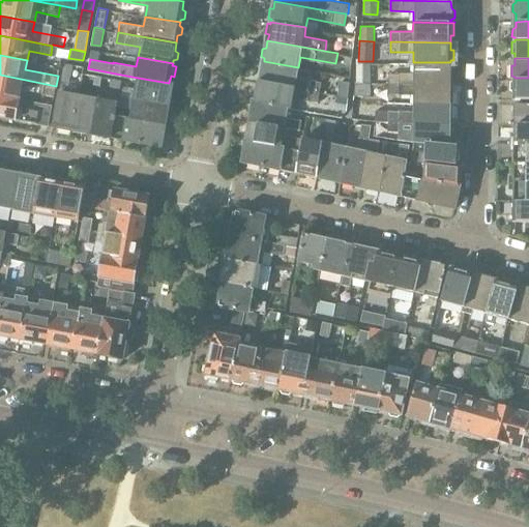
[(261,75),(260,81),(317,91),(319,81),(297,77),(298,67),(264,61),(263,63),(260,62),(258,75),(261,75)]
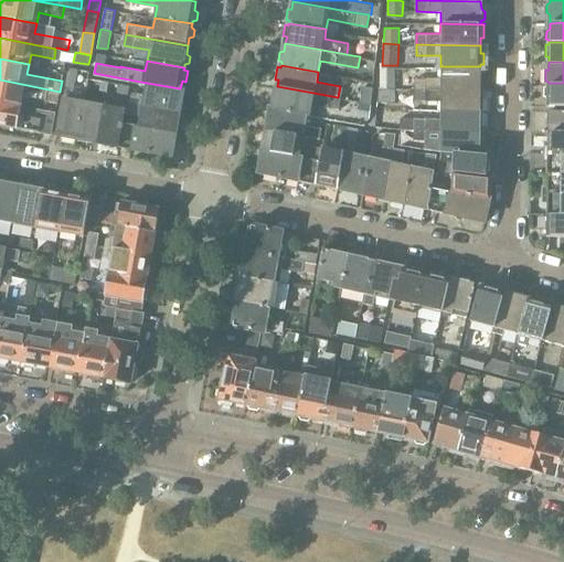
[(395,88),(395,65),(382,65),(382,66),(381,66),(380,87),(395,88)]
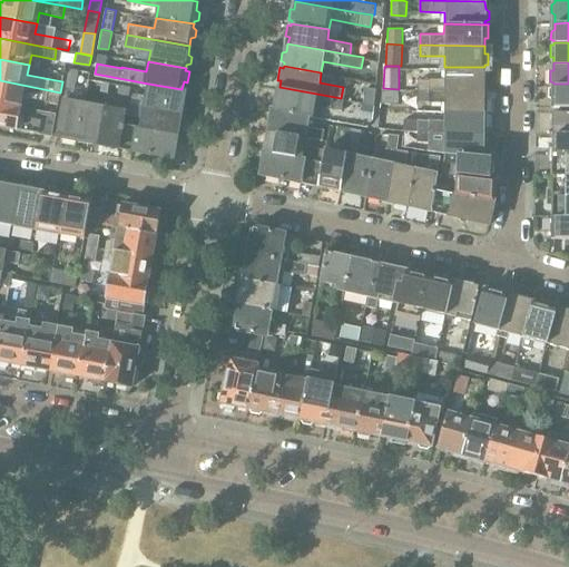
[(64,98),(57,136),(78,139),(85,103),(87,88),(76,86),(79,69),(69,67),(64,98)]
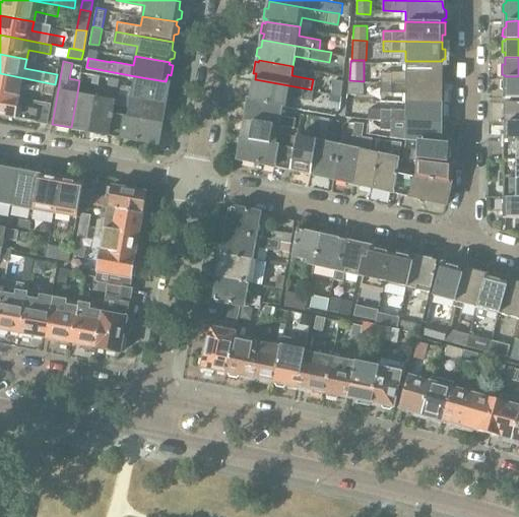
[(382,81),(441,81),(442,74),(445,74),(445,64),(442,64),(442,61),(405,61),(404,70),(382,70),(382,81)]
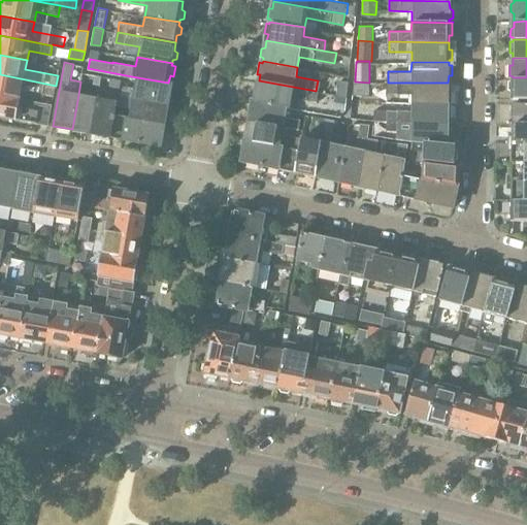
[(0,95),(20,99),(21,90),(54,96),(56,86),(0,74),(0,95)]
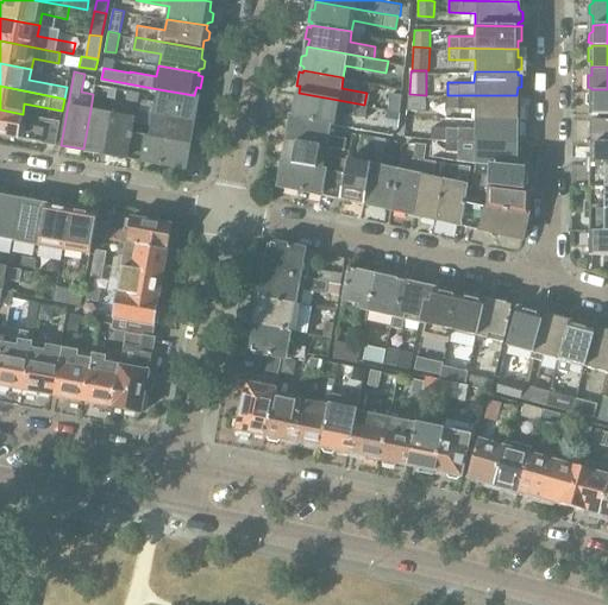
[(138,100),(139,92),(127,89),(126,98),(138,100)]
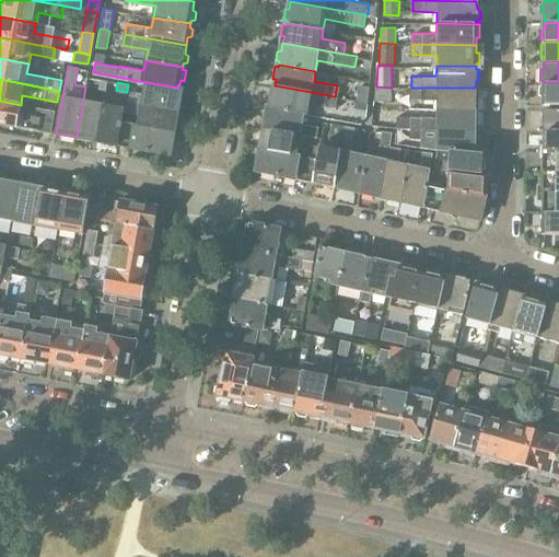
[(128,101),(178,111),(182,89),(178,88),(146,82),(143,92),(130,90),(128,101)]
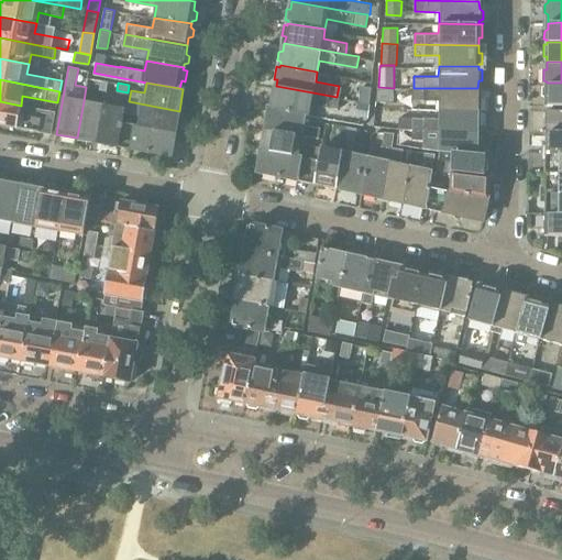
[(561,83),(547,83),(547,86),(543,87),(543,95),(547,97),(547,103),(561,103),(561,83)]
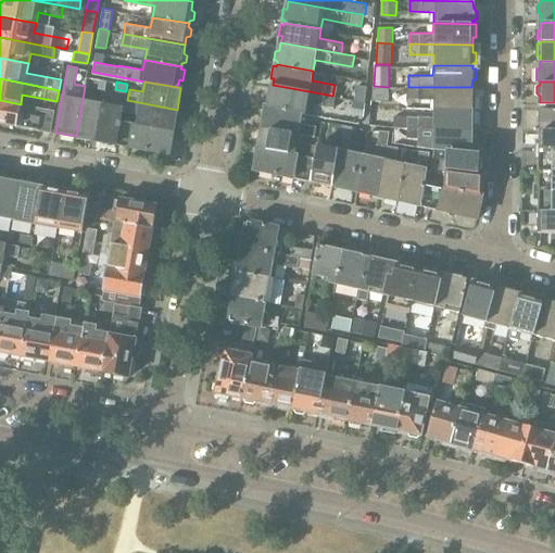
[(356,88),(354,100),(365,102),(367,85),(355,84),(354,88),(356,88)]
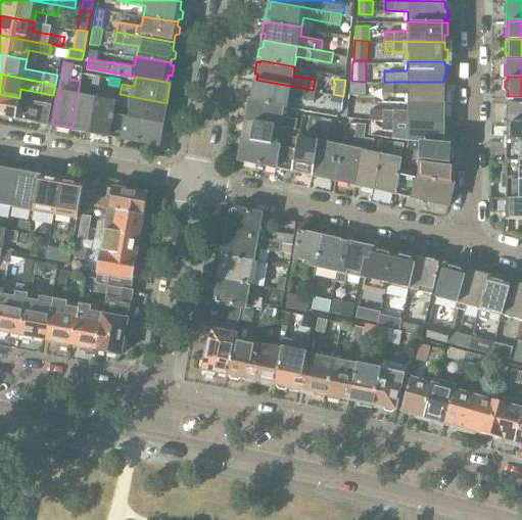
[(249,99),(285,105),(288,106),(289,96),(311,100),(313,90),(256,80),(255,88),(252,87),(249,99)]
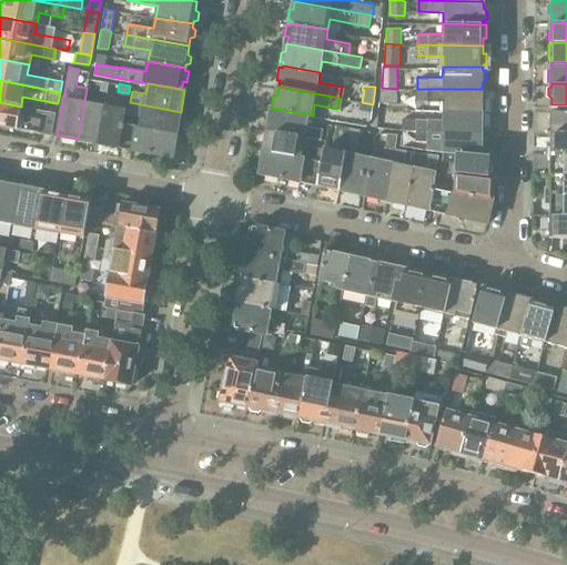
[(380,101),(396,102),(397,90),(397,89),(382,88),(381,88),(380,101)]
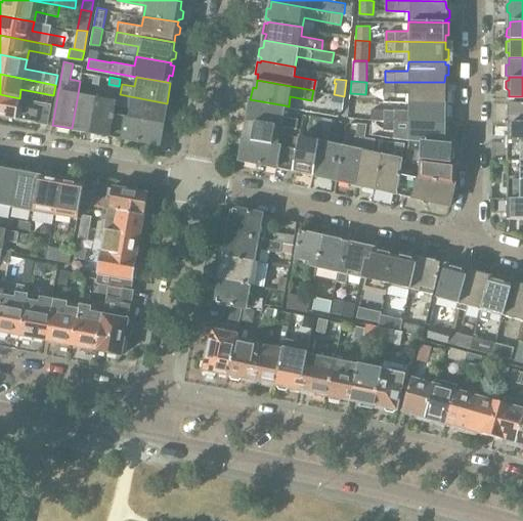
[(407,103),(448,103),(448,90),(444,90),(444,82),(385,82),(385,92),(407,92),(407,103)]
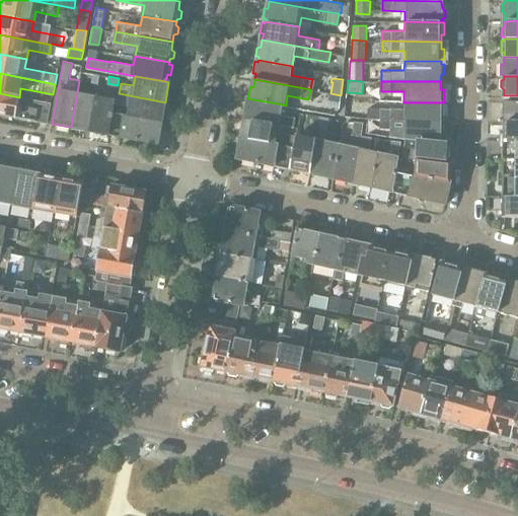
[(0,113),(48,123),(51,103),(19,97),(0,93),(0,113)]
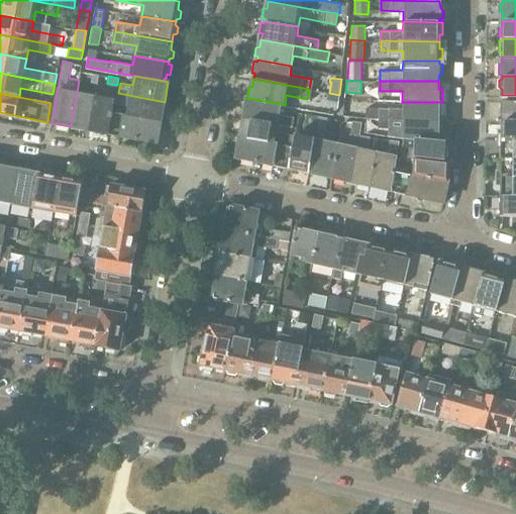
[(77,93),(71,126),(89,129),(95,96),(77,93)]
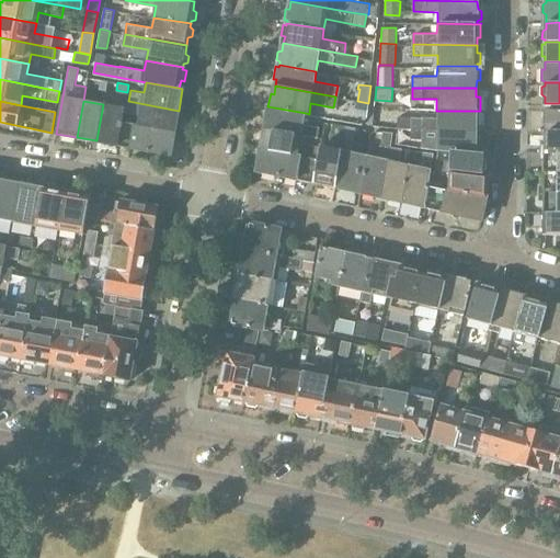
[(137,126),(174,134),(179,111),(128,101),(126,101),(125,107),(124,111),(140,114),(137,126)]
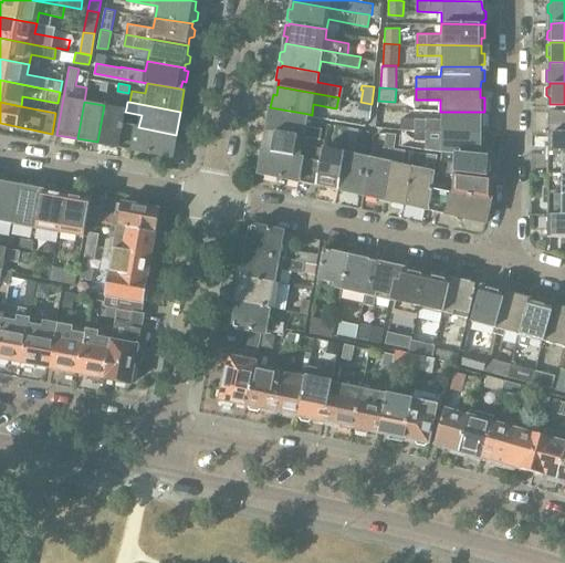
[(361,102),(359,102),(358,113),(369,115),(372,104),(361,102)]
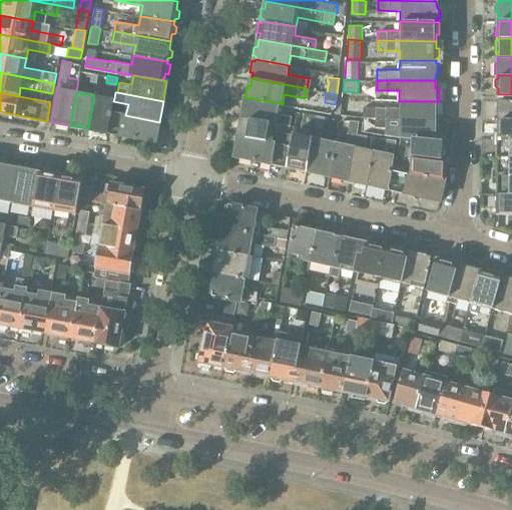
[(94,95),(88,128),(108,132),(111,113),(113,101),(114,98),(94,95)]
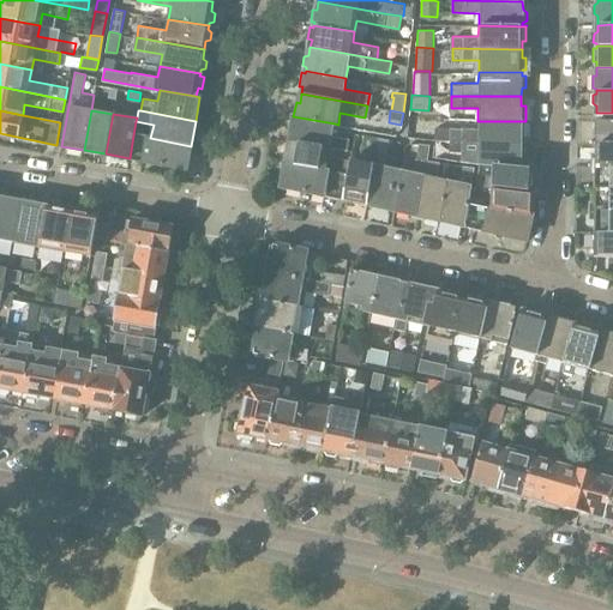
[(289,140),(330,146),(347,149),(349,139),(332,136),(335,124),(293,116),(289,140)]
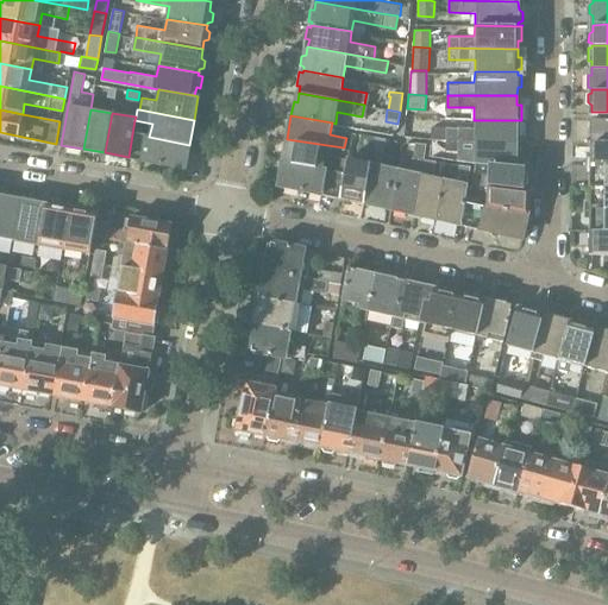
[(607,118),(590,118),(590,140),(607,140),(607,118)]
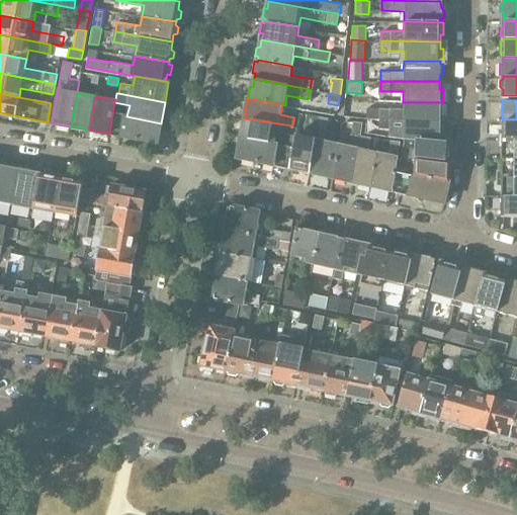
[(380,117),(439,121),(440,114),(443,114),(443,102),(403,102),(403,109),(380,109),(380,107),(366,106),(365,116),(380,117)]
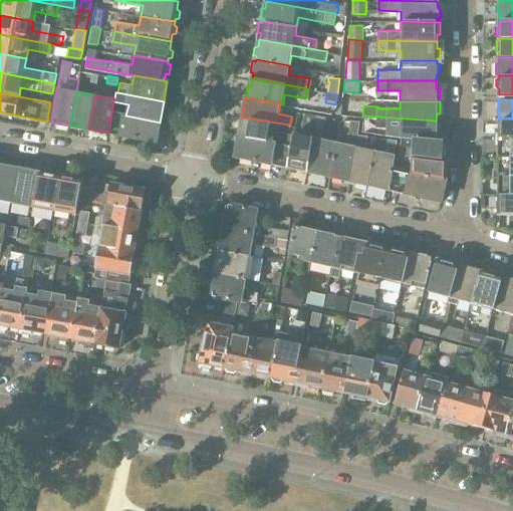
[(287,167),(306,171),(312,137),(314,125),(315,113),(307,112),(303,134),(292,133),(290,145),(287,167)]
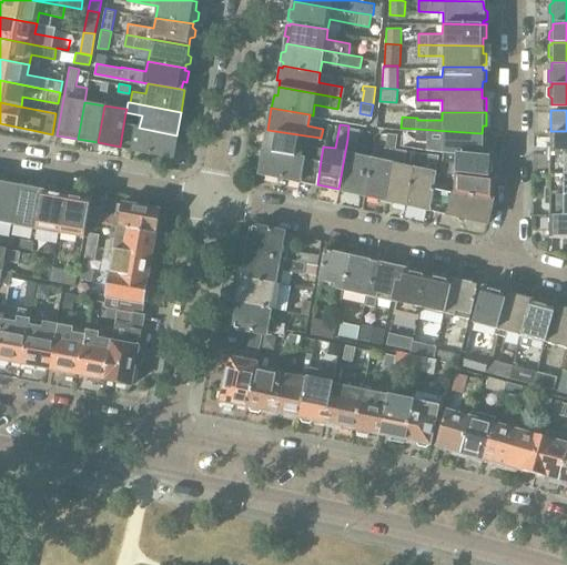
[(123,125),(120,147),(173,157),(176,135),(139,128),(123,125)]
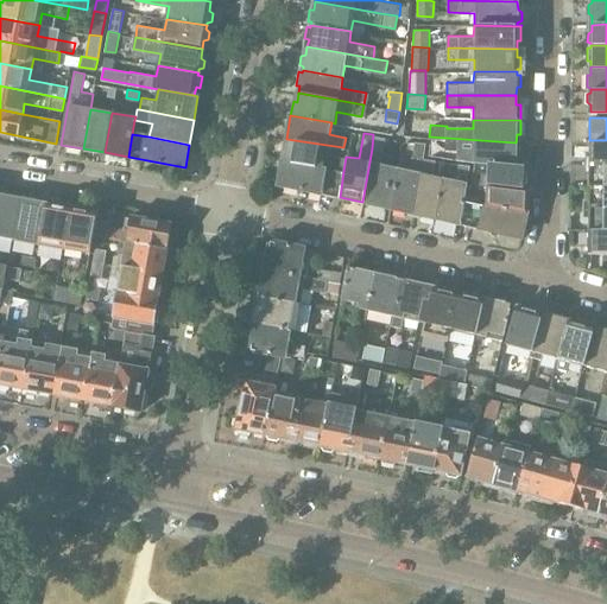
[(380,164),(384,137),(373,134),(372,148),(370,161),(362,202),(386,207),(393,166),(380,164)]
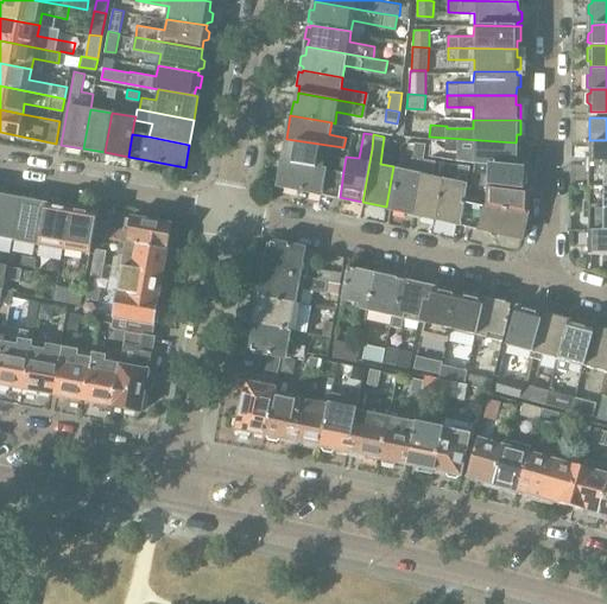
[(491,164),(519,165),(519,150),(516,150),(516,142),(447,138),(447,150),(475,150),(474,163),(491,164)]
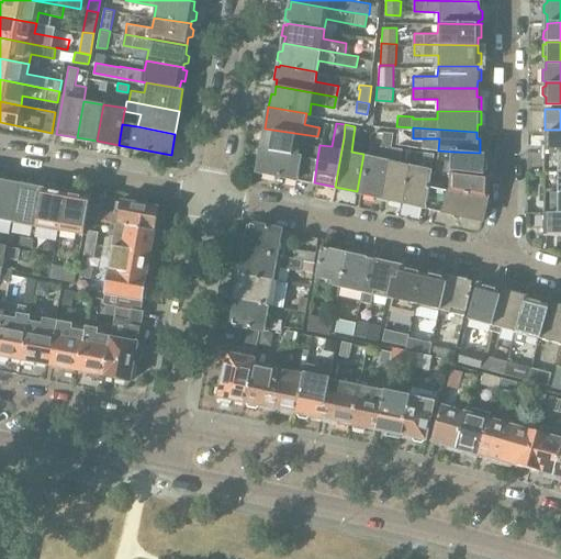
[(265,129),(261,148),(299,155),(302,134),(265,129)]
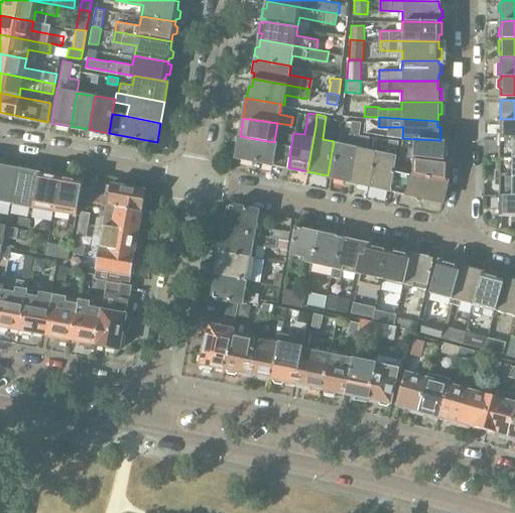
[(333,176),(352,181),(360,133),(362,121),(352,119),(348,144),(338,142),(333,176)]
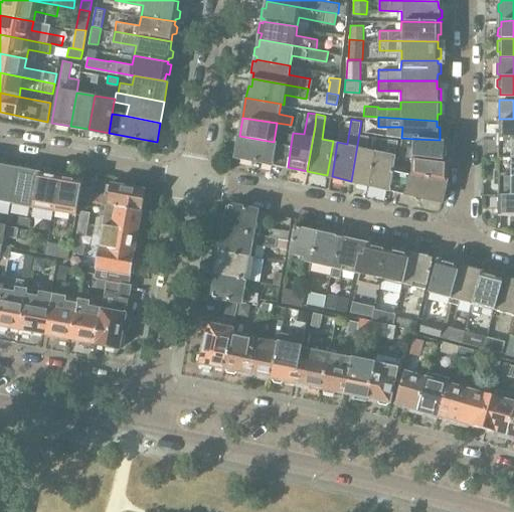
[(513,119),(499,119),(499,138),(513,138),(513,119)]
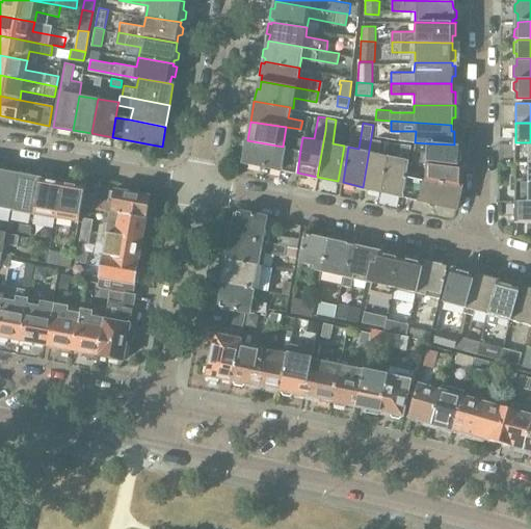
[(381,139),(371,137),(363,187),(382,191),(388,156),(379,154),(381,139)]
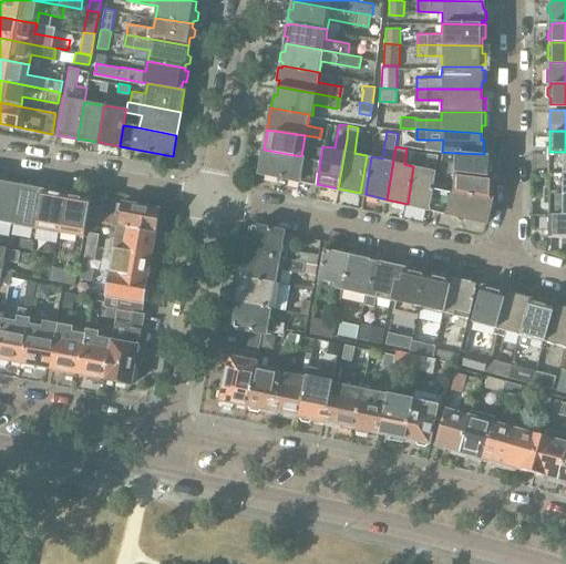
[(301,156),(264,150),(259,172),(300,181),(317,184),(320,160),(314,159),(301,156)]
